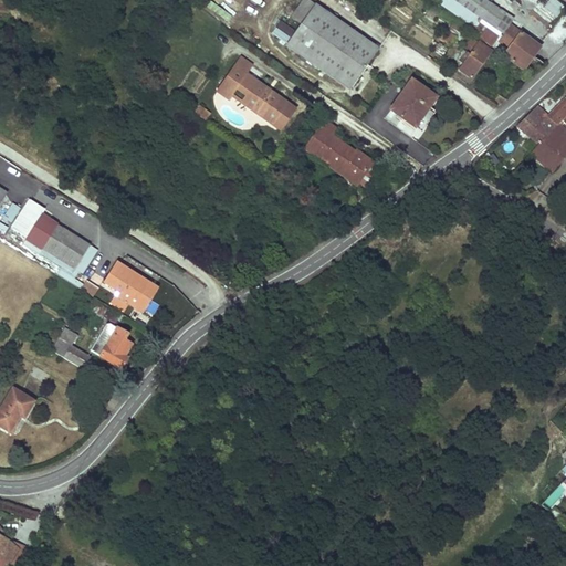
[(302,23),(286,46),(350,92),(379,49),(310,0),(302,0),(292,16),(302,23)]
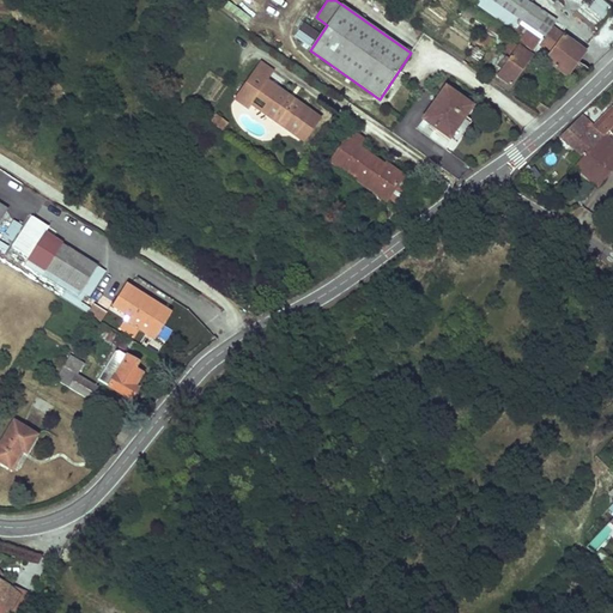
[(515,20),(517,18),(491,0),(479,0),(477,5),(510,28),(515,20)]
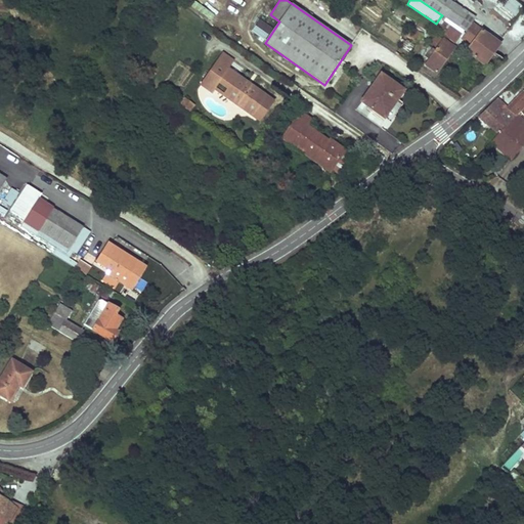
[(420,0),(442,15),(446,18),(455,4),(457,0),(420,0)]
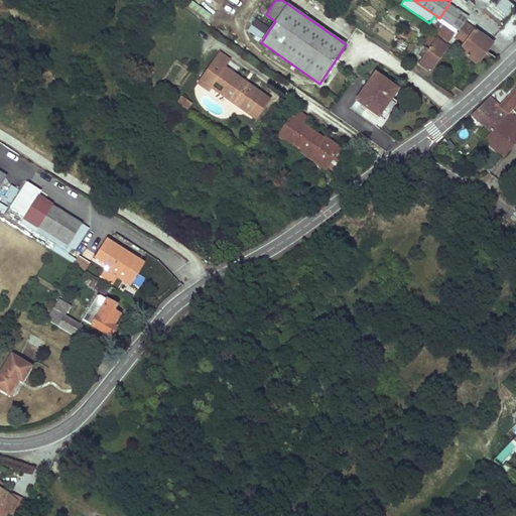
[(500,0),(495,7),(509,17),(515,7),(504,0),(500,0)]
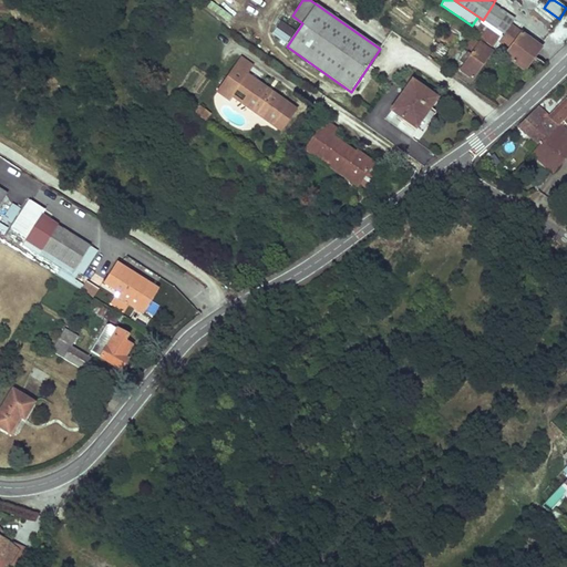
[(209,2),(205,10),(226,23),(232,16),(209,2)]
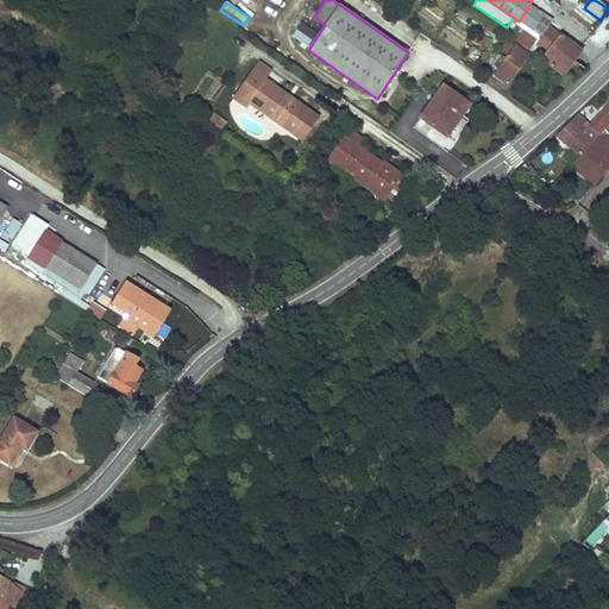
[(552,22),(529,5),(519,22),(541,37),(552,22)]
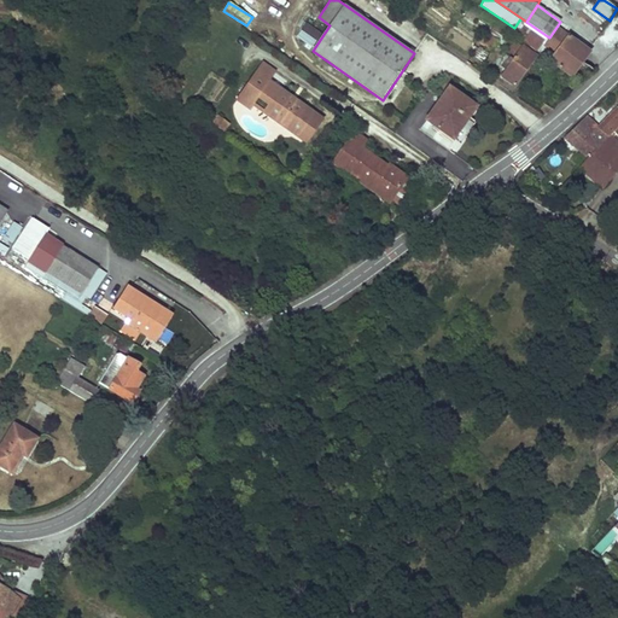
[(594,11),(586,21),(600,31),(607,22),(594,11)]
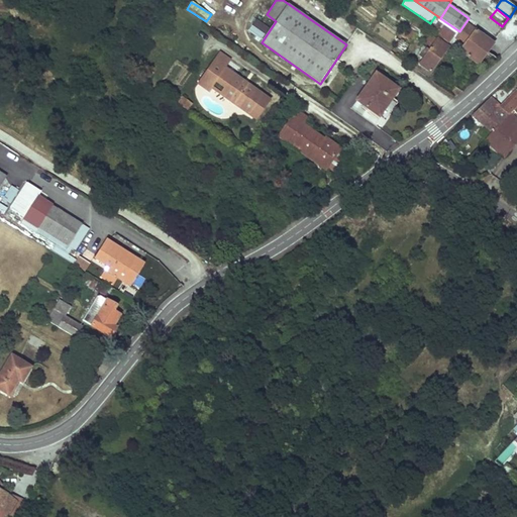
[(428,27),(432,30),(447,41),(448,42),(453,36),(454,34),(445,27),(445,26),(434,17),(430,23),(428,27)]
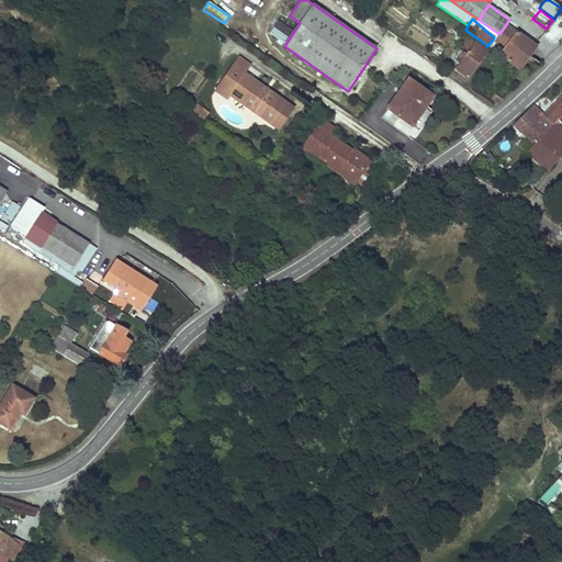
[(283,45),(292,30),(277,21),(268,36),(283,45)]
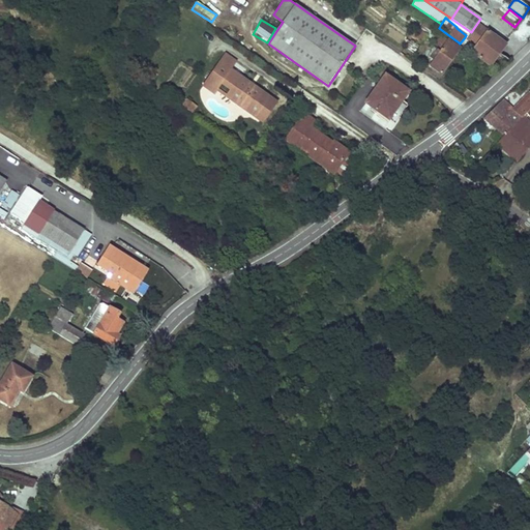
[(418,29),(413,37),(414,38),(420,42),(425,35),(437,43),(434,49),(438,51),(432,59),(435,61),(431,67),(442,76),(461,50),(442,36),(442,35),(424,23),(419,30),(418,29)]
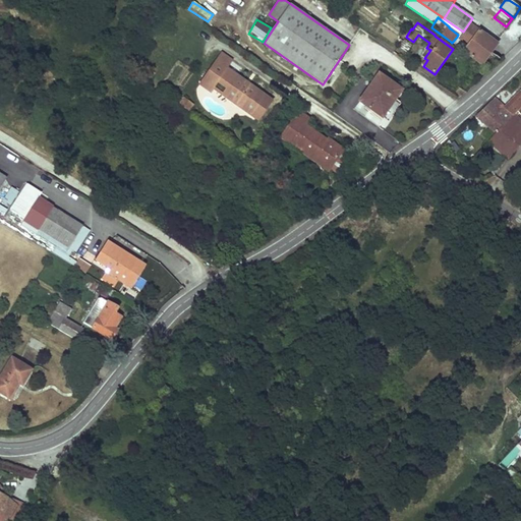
[(471,25),(460,40),(469,46),(464,52),(481,65),(497,44),(471,25)]
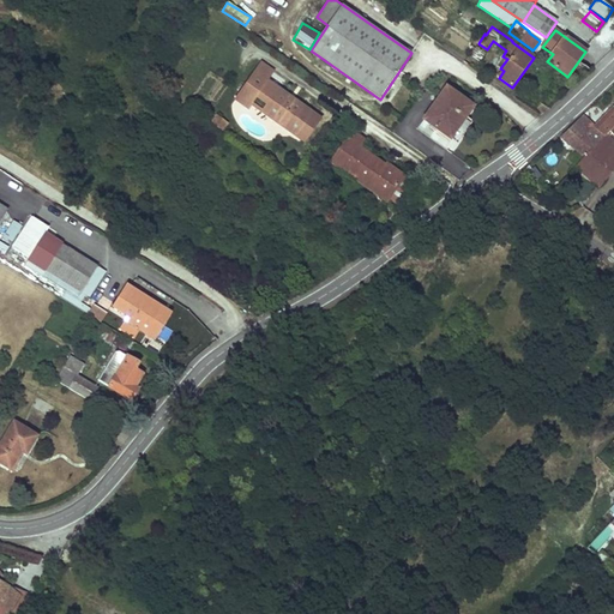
[(46,47),(22,32),(16,41),(40,56),(46,47)]
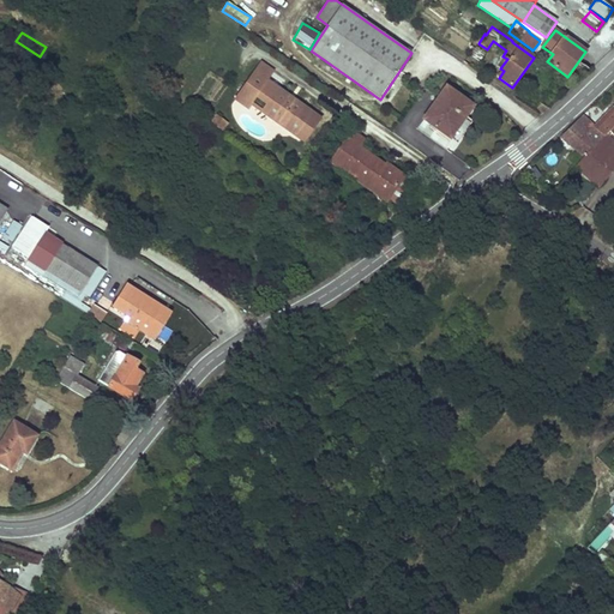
[(533,50),(547,61),(553,54),(542,47),(539,43),(533,50)]
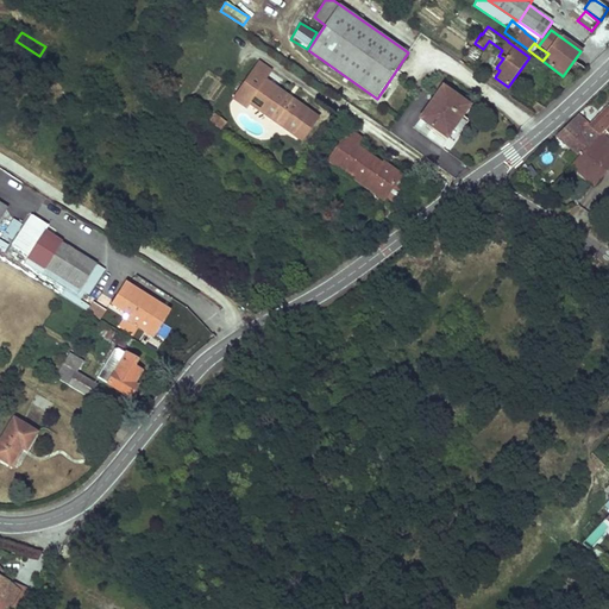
[(464,48),(462,51),(475,61),(483,49),(476,44),(473,48),(470,45),(466,49),(464,48)]
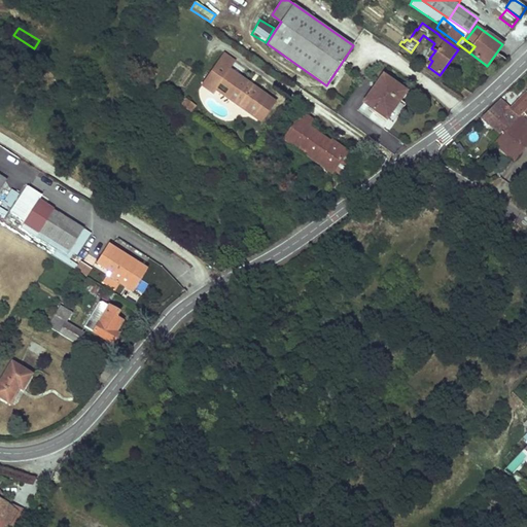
[(217,63),(201,85),(212,94),(214,91),(229,70),(217,63)]
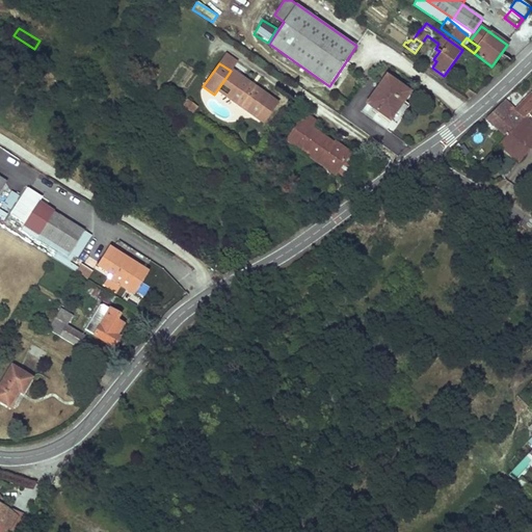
[(231,71),(216,91),(256,118),(270,99),(231,71)]
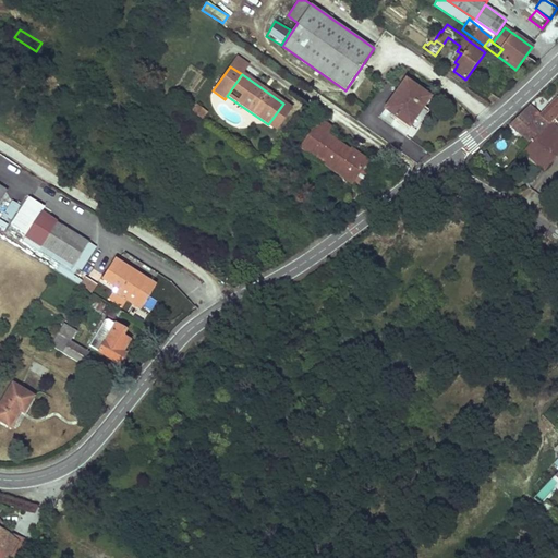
[(407,81),(386,110),(410,128),(424,107),(431,97),(407,81)]
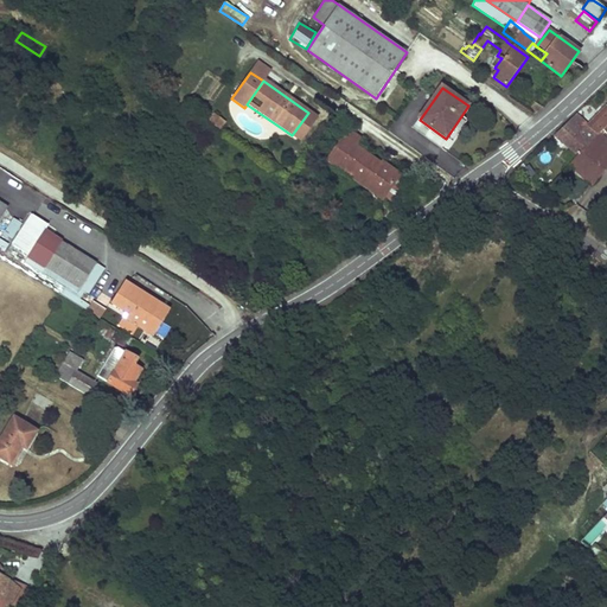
[(554,135),(577,155),(604,131),(606,126),(606,108),(605,106),(588,126),(574,115),(554,135)]
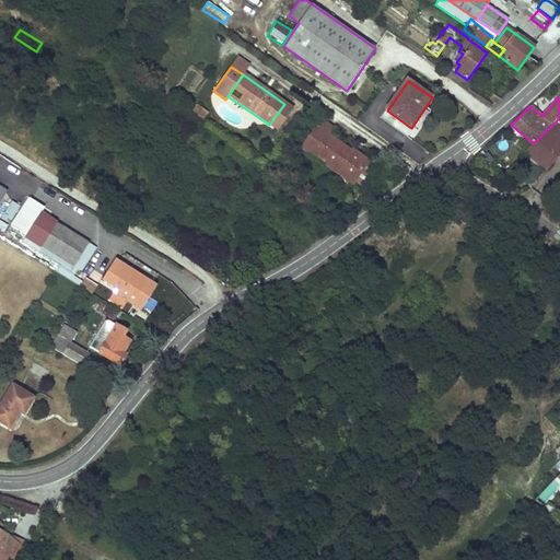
[(284,104),(269,125),(277,130),(291,108),(284,104)]
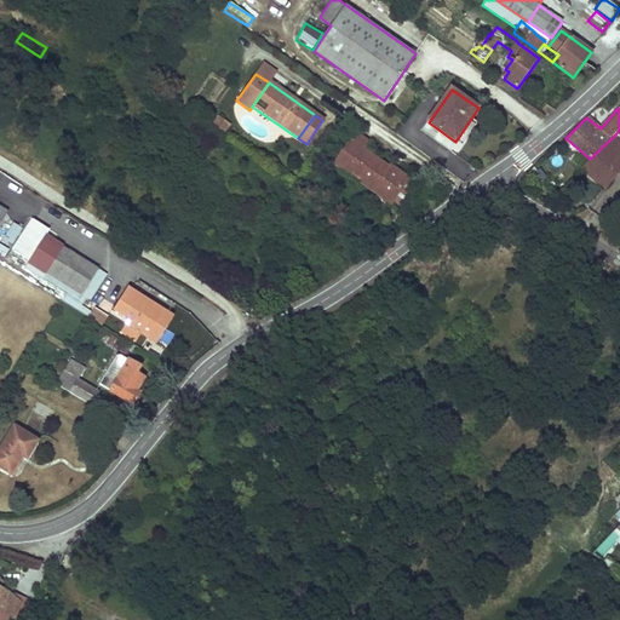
[(217,118),(211,126),(224,133),(230,125),(217,118)]
